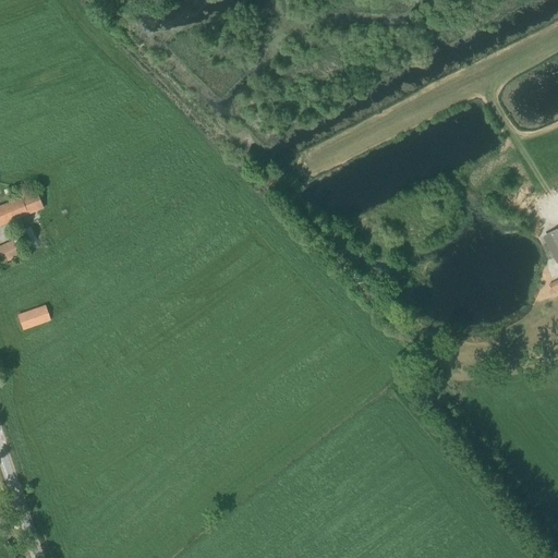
[(0,226),(11,222),(28,216),(27,214),(21,198),(0,206),(0,226)]
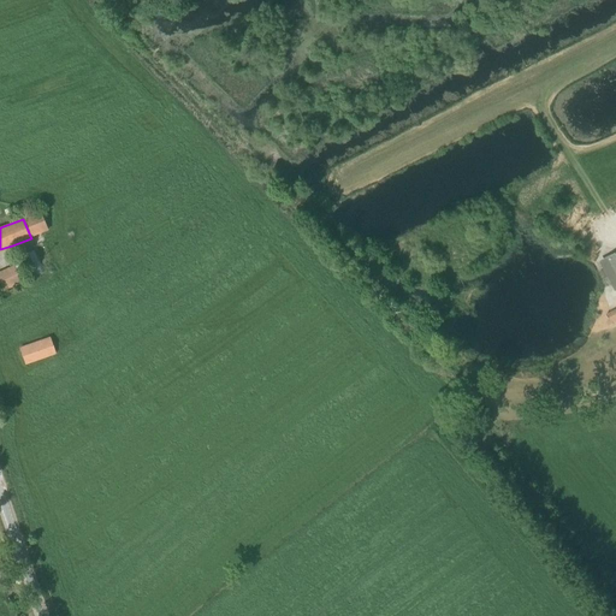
[(615,252),(605,258),(615,276),(615,252)]
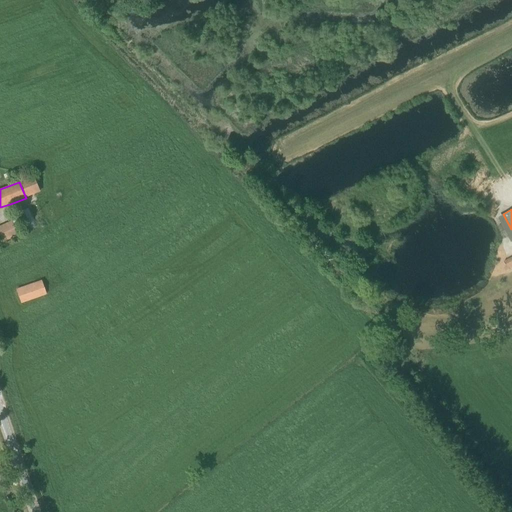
[(0,240),(17,233),(12,222),(0,227),(0,240)]
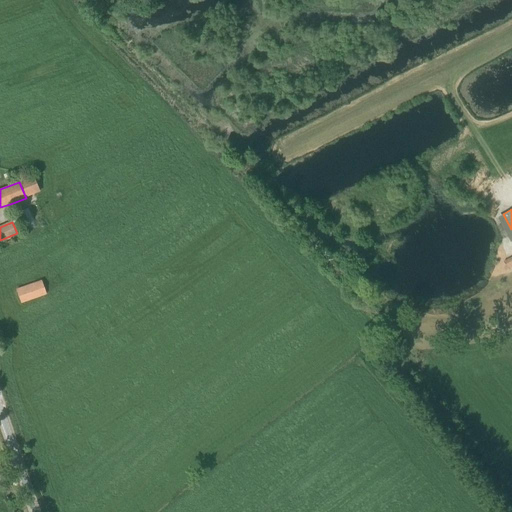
[(511,256),(502,260),(504,267),(511,264),(511,256)]
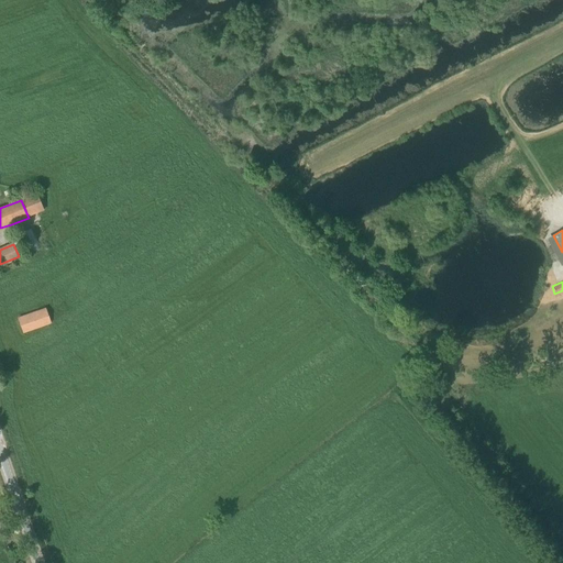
[(50,322),(45,309),(19,318),(23,332),(50,322)]
